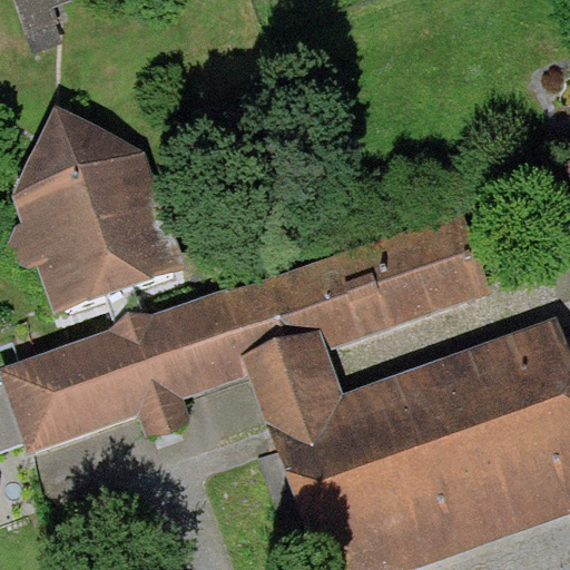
[(16,0),(35,50),(62,40),(50,9),(74,0),(16,0)]
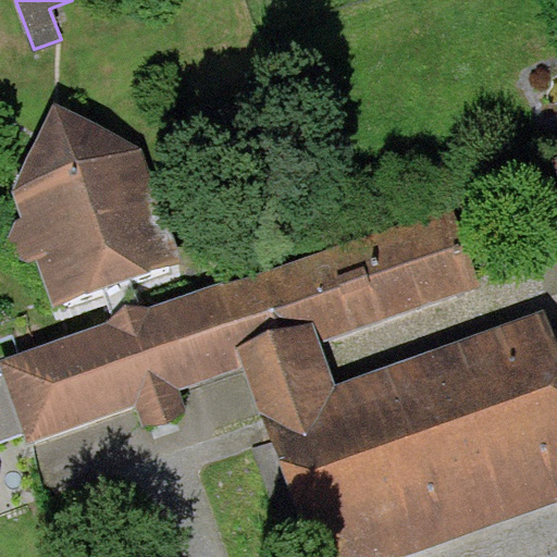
[(36,260),(53,305),(182,259),(139,145),(54,100),(12,188),(19,213),(4,248),(36,260)]
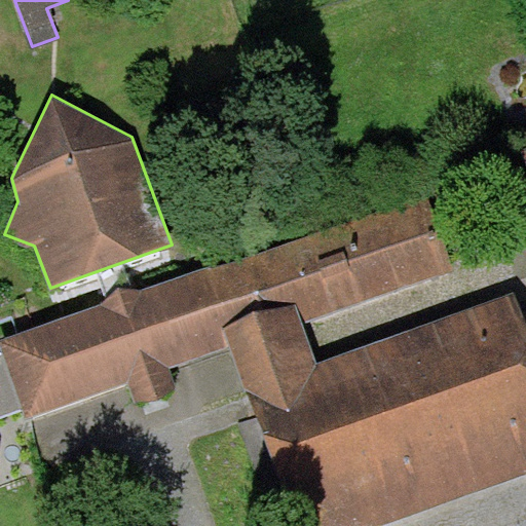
[(102,302),(0,337),(0,338),(4,351),(26,411),(29,418),(129,382),(138,404),(179,389),(172,368),(231,347),(224,329),(296,303),(303,322),(456,267),(429,192),(214,268),(212,263),(143,288),(122,295),(102,302)]
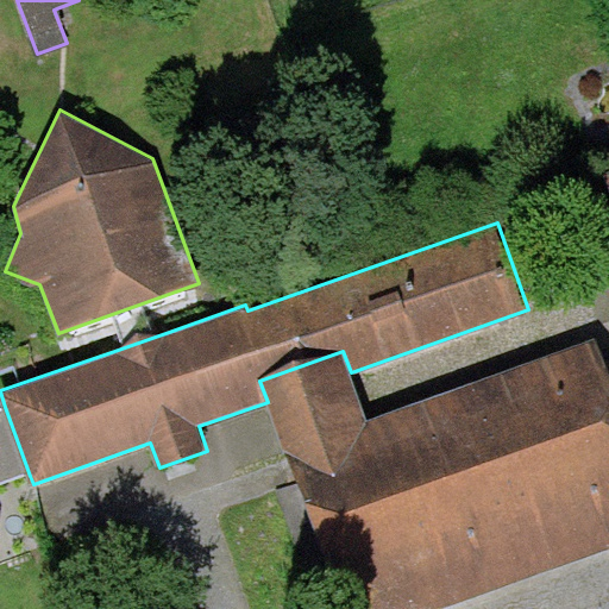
[(434,608),(608,547),(608,366),(600,339),(368,421),(351,372),(343,351),(259,381),(268,402),(340,608),(434,608)]
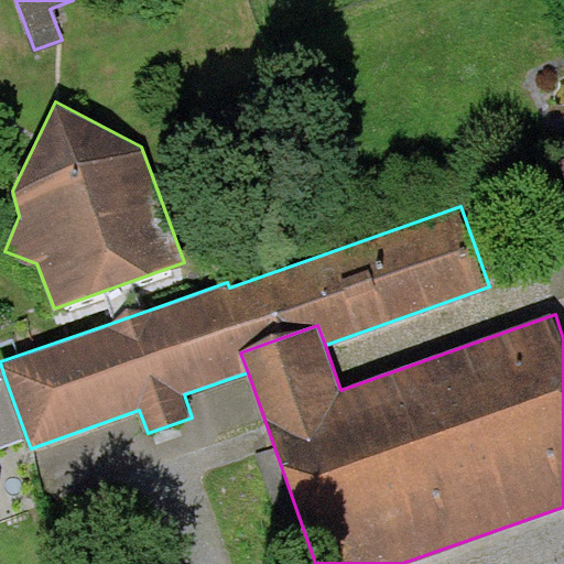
[(0,449),(28,441),(4,377),(0,378),(0,449)]
